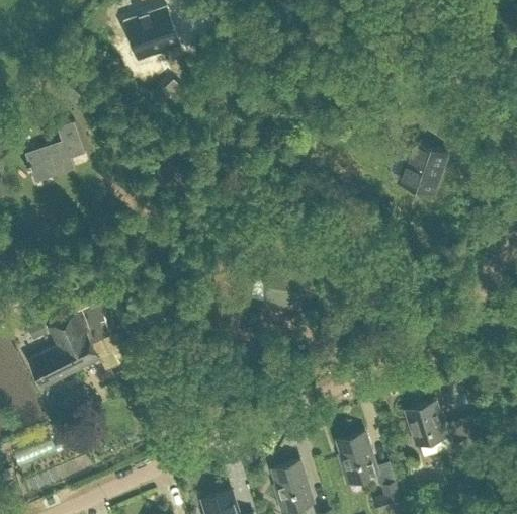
[(169,9),(128,21),(131,28),(117,32),(126,64),(149,57),(144,43),(176,32),(174,23),(172,23),(168,10),(170,10),(169,9)]
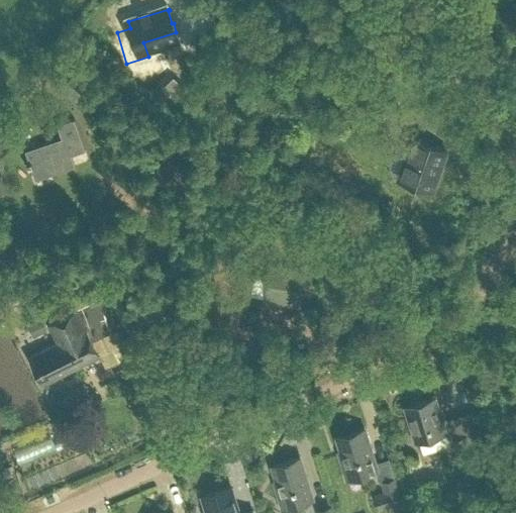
[(25,156),(36,186),(77,172),(69,150),(82,146),(74,123),(59,129),(63,142),(25,156)]
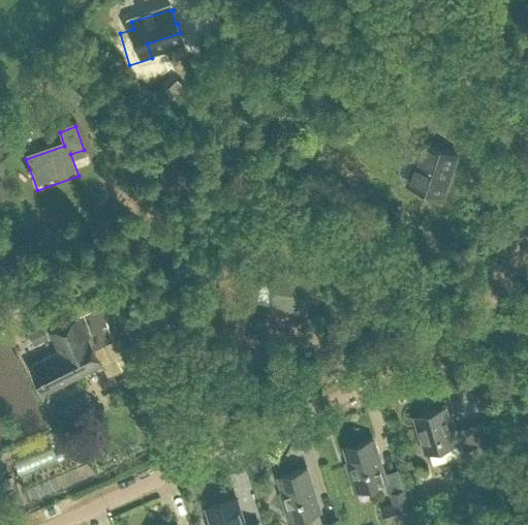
[(406,187),(445,201),(460,157),(421,144),(406,187)]
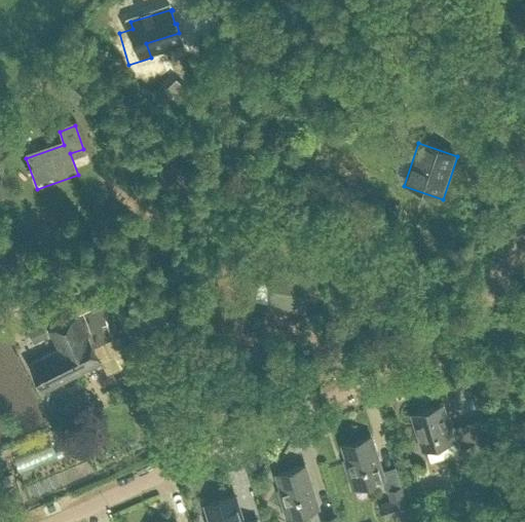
[(312,277),(276,270),(269,308),(305,315),(312,277)]
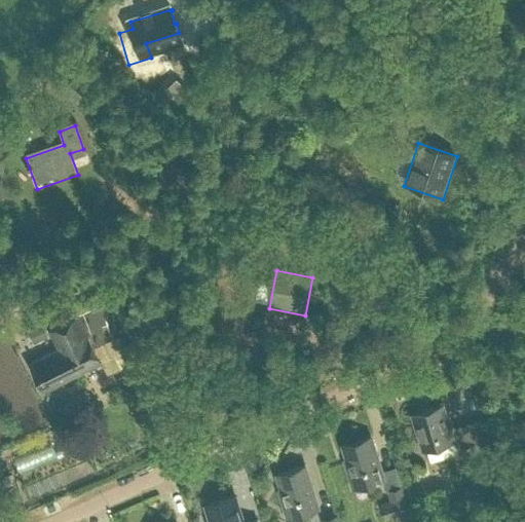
[(119,337),(104,306),(51,332),(60,350),(31,365),(45,393),(100,366),(92,350),(119,337)]
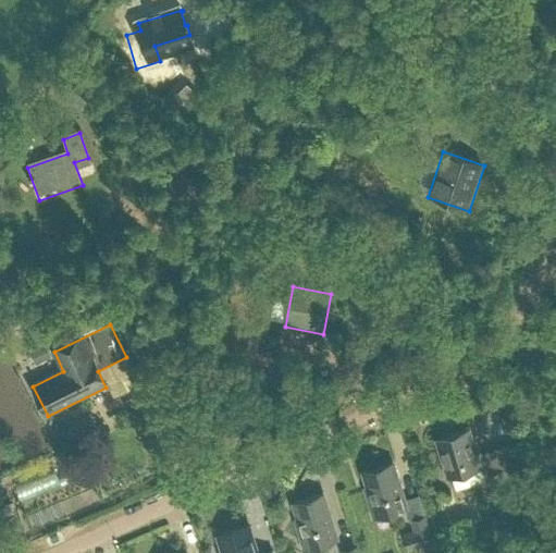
[(479,456),(470,430),(435,441),(448,480),(453,478),(456,491),(486,481),(496,513),(515,507),(504,472),(506,471),(499,450),(479,456)]
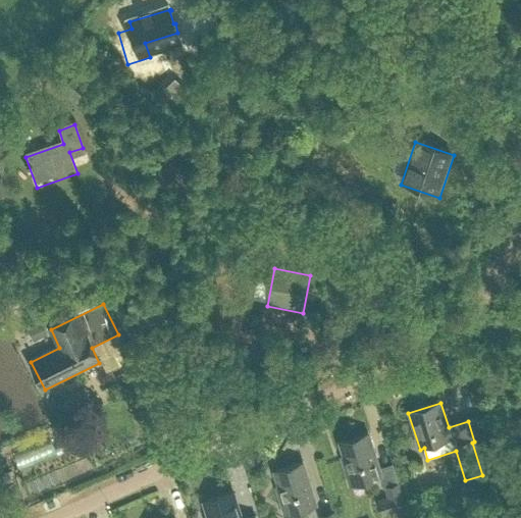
[(379,470),(368,433),(341,443),(346,459),(342,460),(351,487),(382,477),(388,499),(378,502),(383,517),(407,510),(394,466),(379,470)]
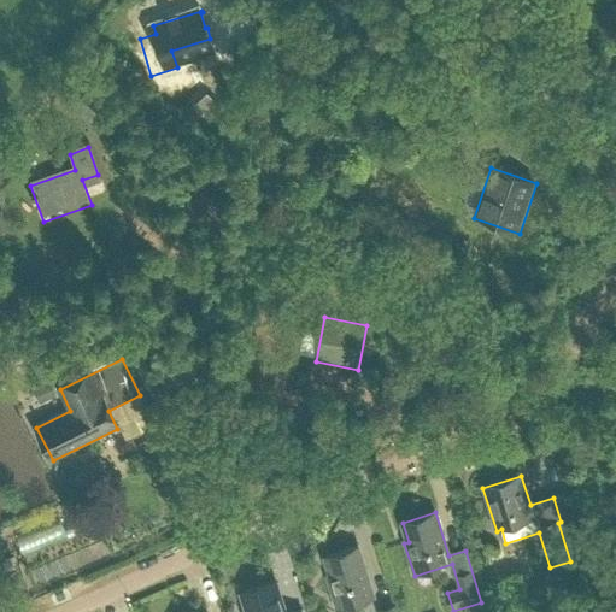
[(374,599),(358,548),(326,559),(332,577),(327,578),(338,611),(374,599)]
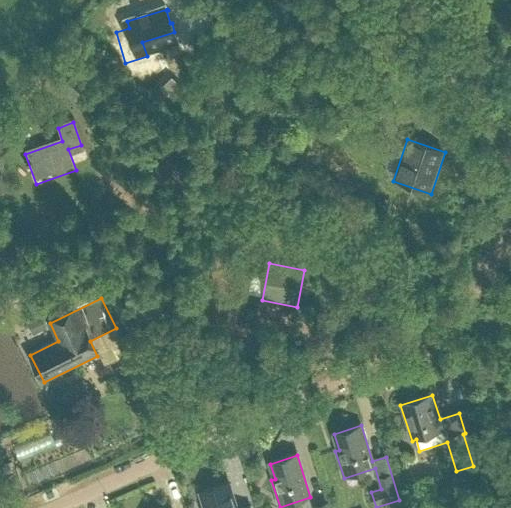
[(236,507),(229,485),(201,494),(205,507),(236,507)]
